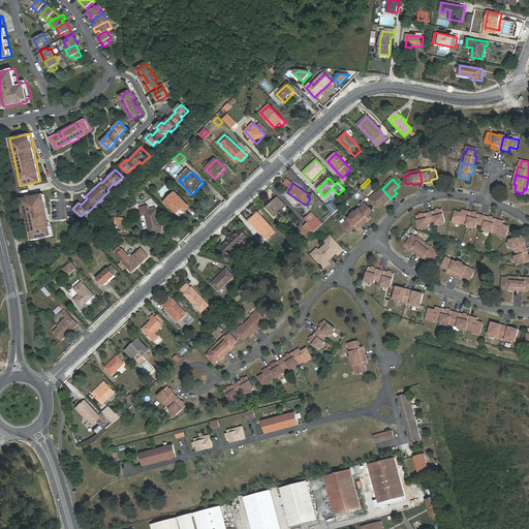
[(382,189),(371,199),(376,206),(381,200),(384,205),(391,198),(382,189)]
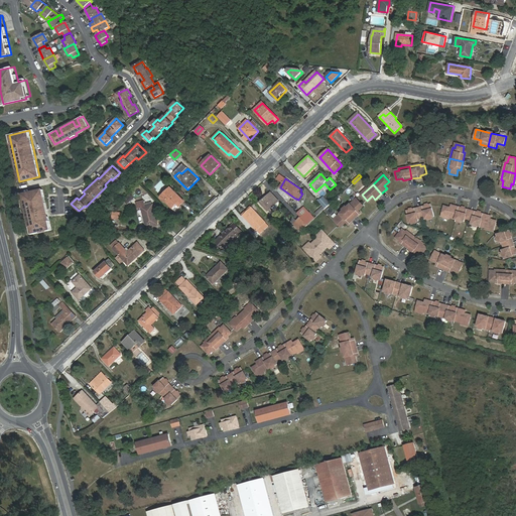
[(166,202),(176,211),(184,202),(171,187),(161,198),(165,202),(166,202)]
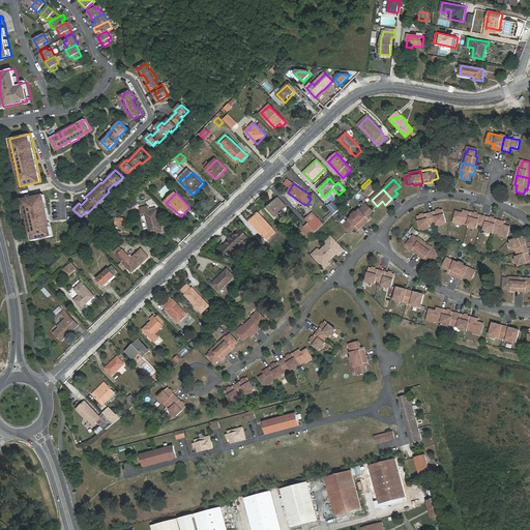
[(46,202),(43,195),(23,199),(25,208),(27,207),(30,218),(27,218),(29,227),(31,226),(33,233),(30,233),(32,241),(53,236),(51,227),(49,228),(47,219),(39,222),(39,217),(49,215),(47,208),(45,209),(43,203),(46,202)]
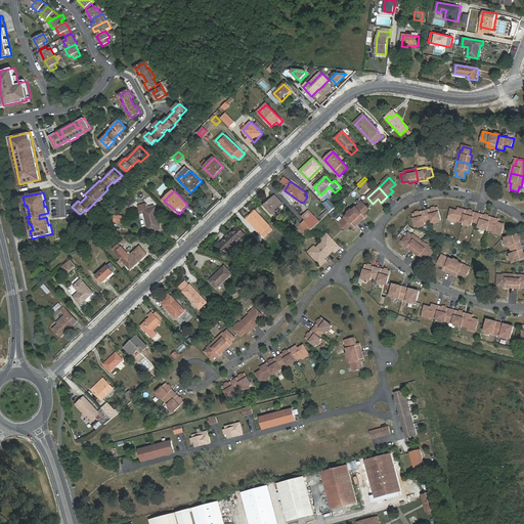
[(275,195),(265,206),(273,214),(275,212),(284,205),(275,195)]
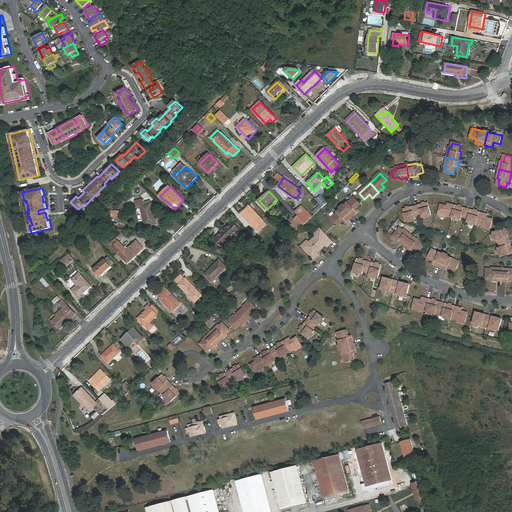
[(130,193),(124,199),(127,203),(133,197),(130,193)]
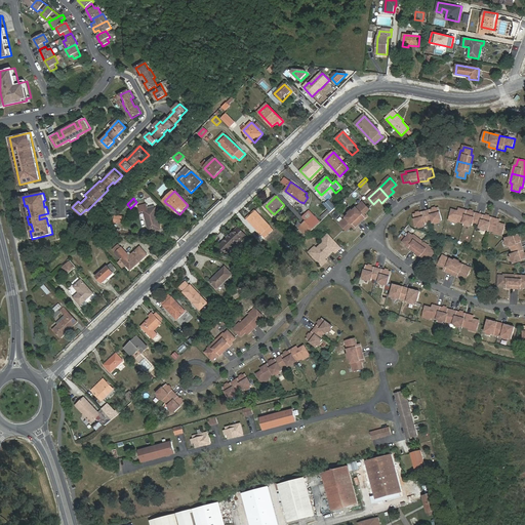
[(324,203),(323,204),(330,212),(334,209),(327,202),(325,204),(324,203)]
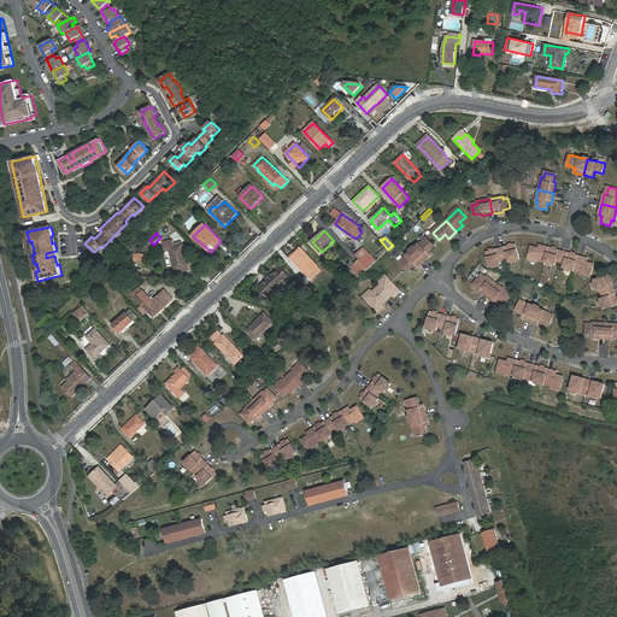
[(413,250),(424,262),(432,254),(428,251),(434,245),(427,238),(413,250)]
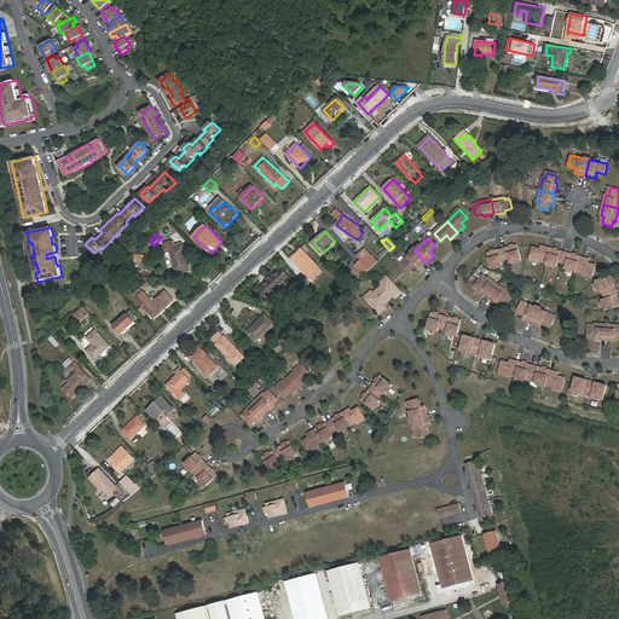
[(163,243),(166,250),(171,250),(177,273),(190,270),(184,246),(175,248),(173,241),(163,243)]
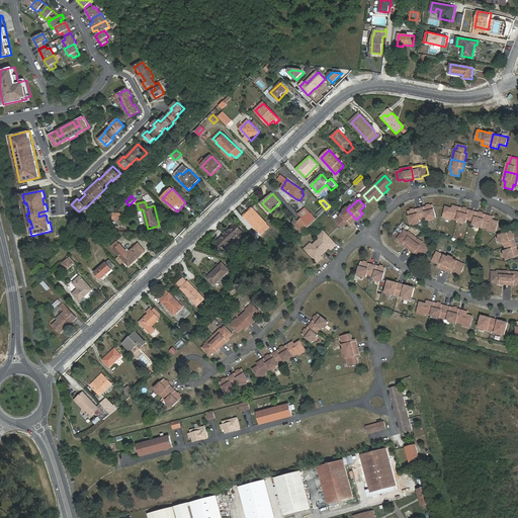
[(424,207),(425,209),(421,210),(423,218),(427,217),(428,220),(436,218),(433,205),(424,207)]
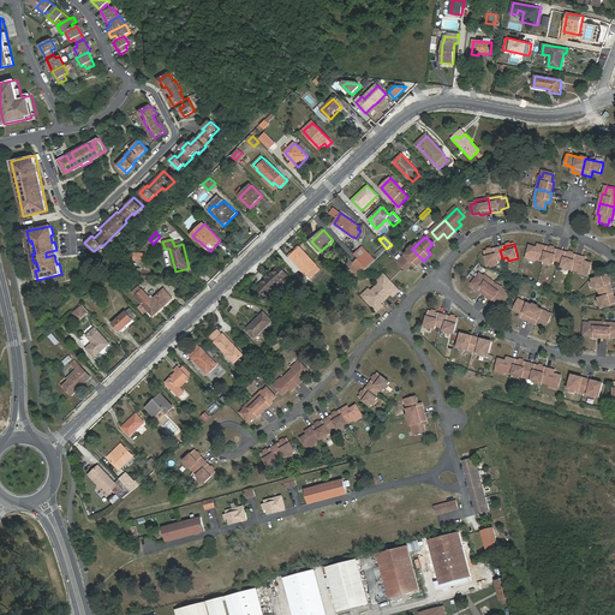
[(543,261),(548,246),(538,244),(537,249),(530,246),(526,256),(543,261)]
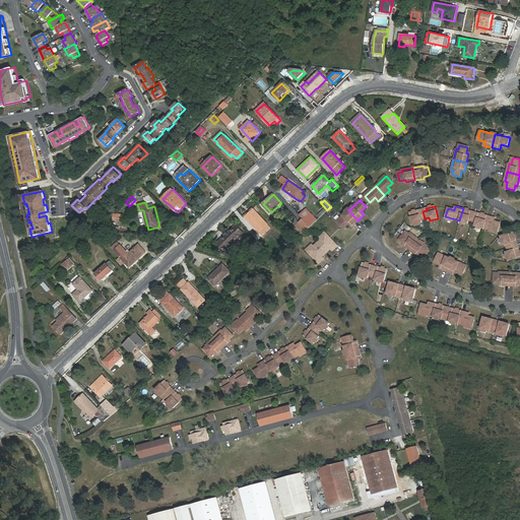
[(469,220),(472,221),(474,214),(471,213),(471,211),(463,208),(459,220),(468,223),(469,220)]
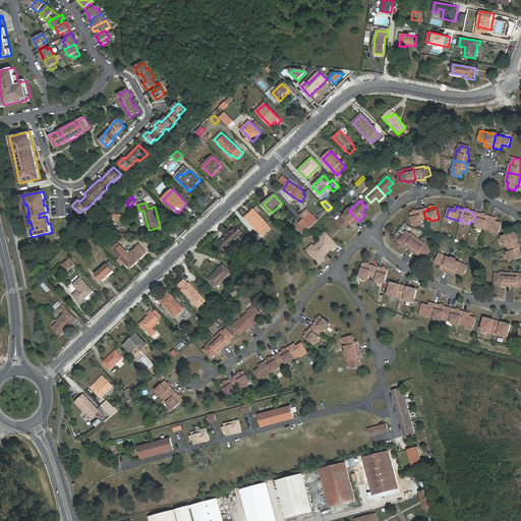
[(254,210),(245,218),(259,233),(269,225),(254,210)]
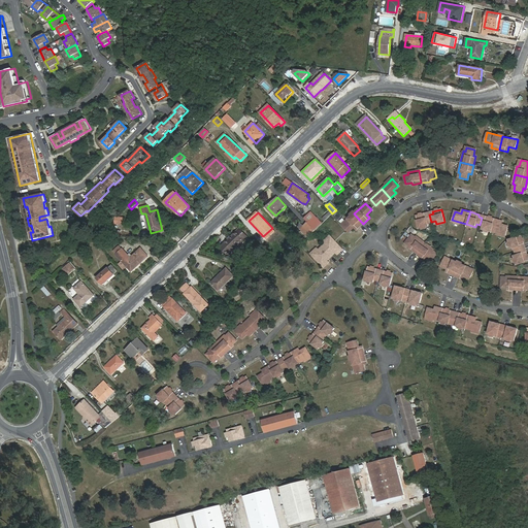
[(354,213),(341,225),(348,231),(354,226),(357,230),(363,224),(354,213)]
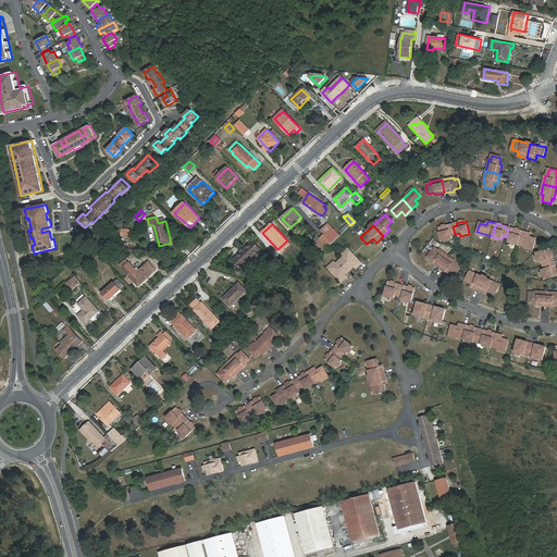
[(450,235),(455,234),(453,226),(449,227),(448,225),(440,227),(443,240),(452,238),(450,235)]
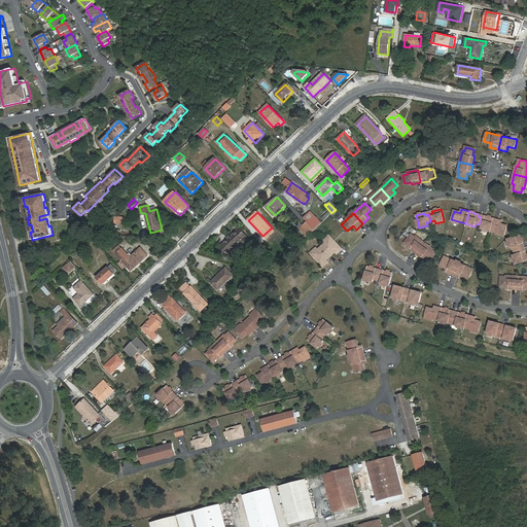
[(322,222),(315,215),(307,222),(314,230),(322,222)]
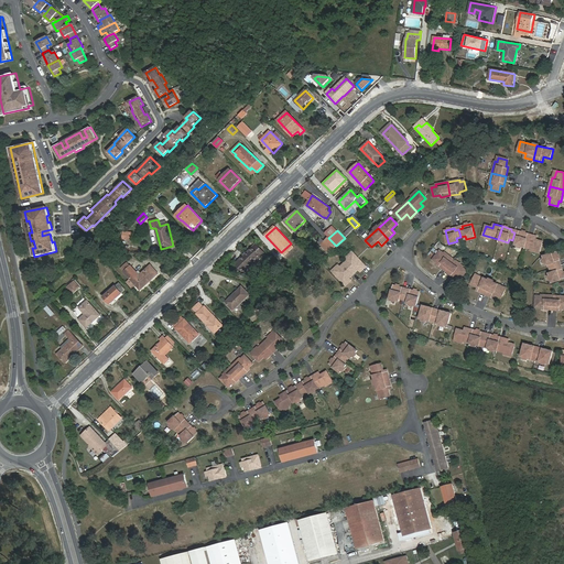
[(519,231),(519,234),(514,232),(512,240),(517,241),(516,245),(525,247),(529,234),(519,231)]
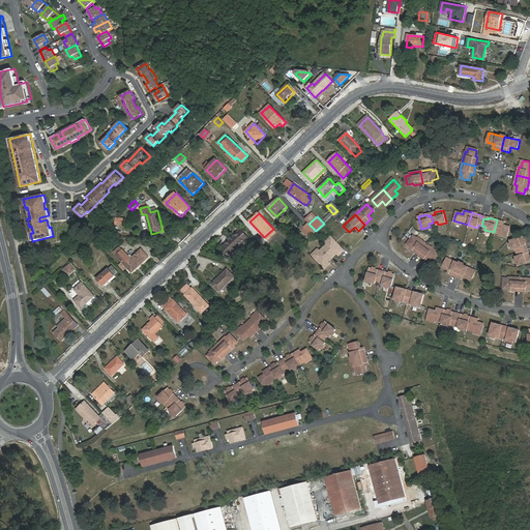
[(494,232),(507,236),(510,228),(503,226),(504,222),(497,219),(494,232)]
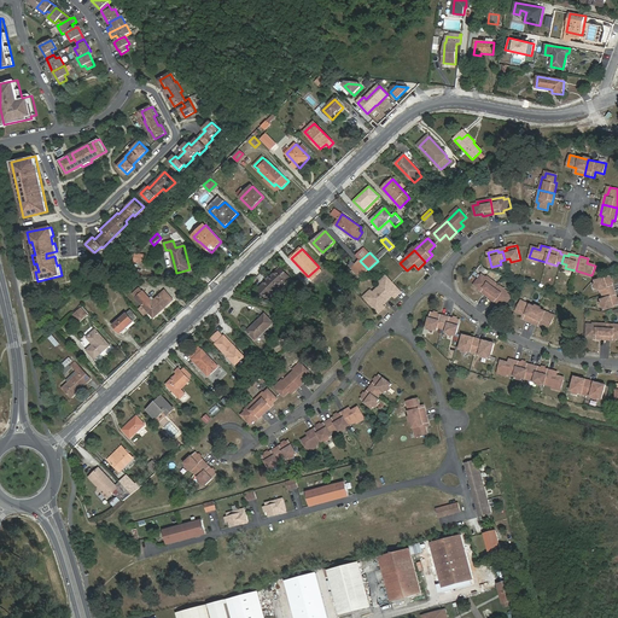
[(360,261),(351,269),(353,270),(354,270),(360,277),(361,278),(368,269),(360,261)]
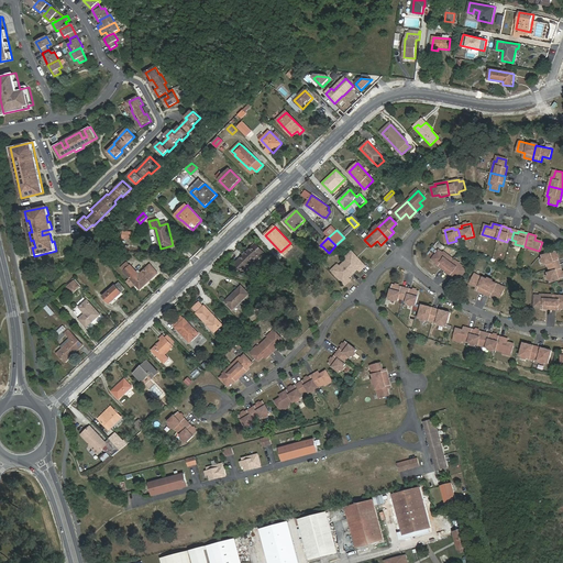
[(264,253),(256,243),(235,263),(242,269),(243,268),(246,271),(247,269),(249,272),(254,266),(252,264),(264,253)]
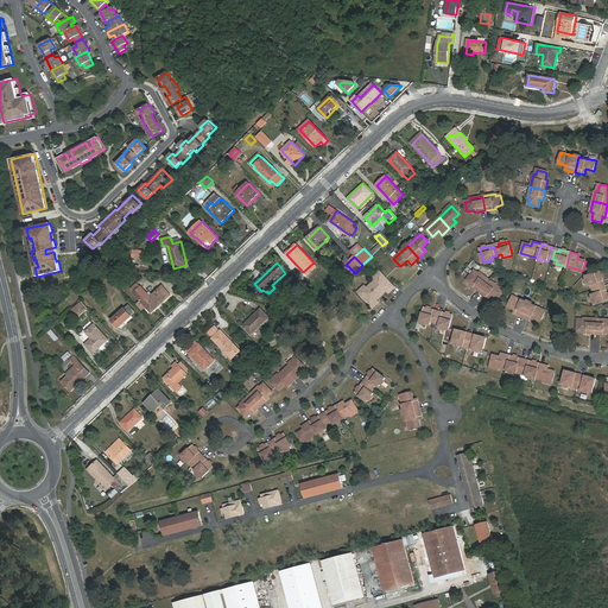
[(481,292),(489,279),(480,272),(477,274),(474,271),(468,279),(474,283),(473,285),(481,292)]
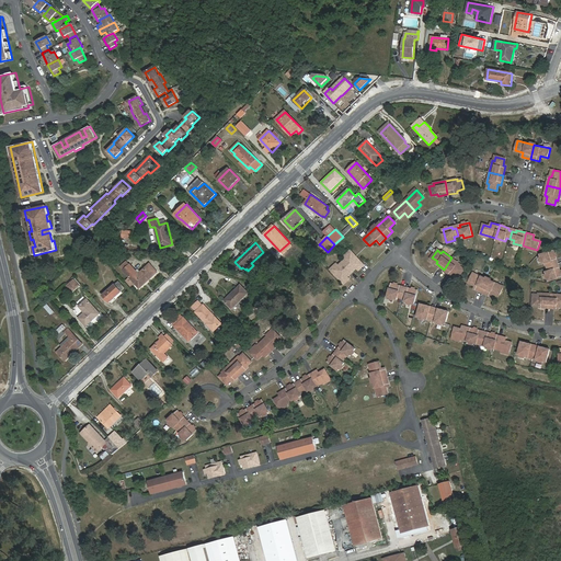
[(547,263),(549,266),(556,264),(554,260),(557,260),(553,250),(540,254),(544,264),(547,263)]
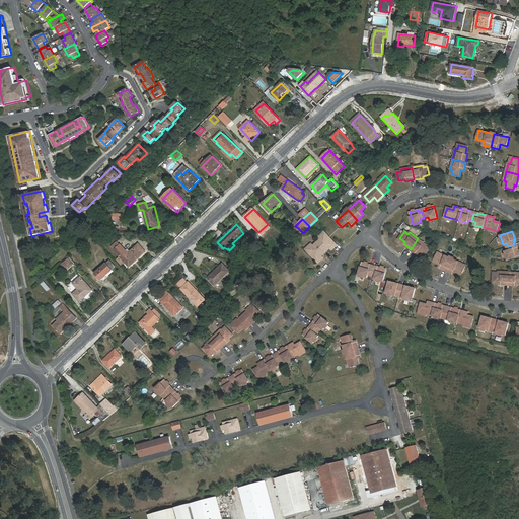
[(322,237),(318,241),(327,250),(331,246),(332,247),(337,244),(325,232),(321,236),(322,237)]
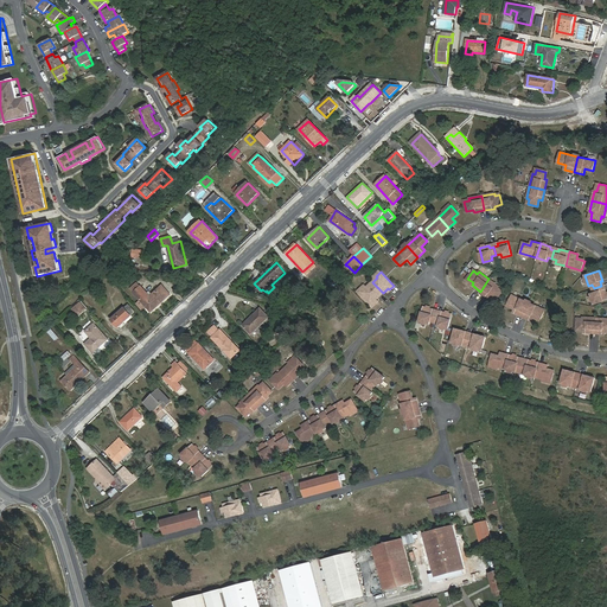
[(489,279),(480,292),(489,298),(490,295),(496,300),(502,292),(498,289),(499,287),(489,279)]
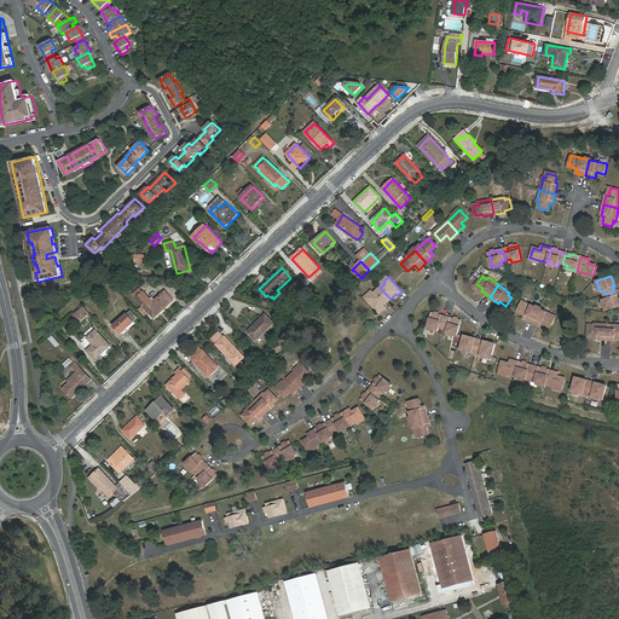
[(371,294),(366,299),(380,312),(385,307),(383,306),(391,299),(380,288),(372,295),(371,294)]
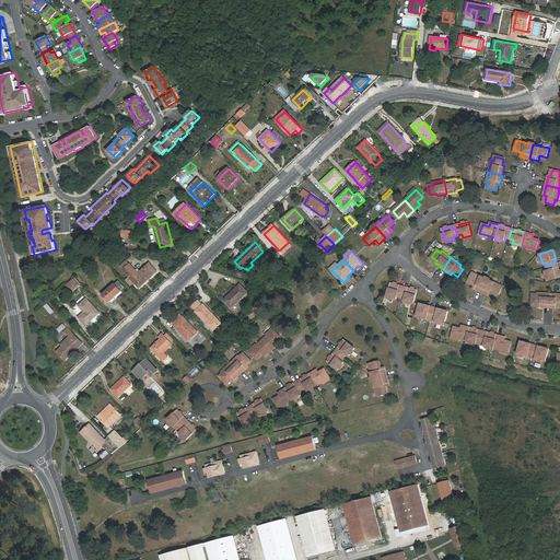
[(133,278),(132,280),(139,288),(158,271),(150,264),(137,276),(135,273),(137,271),(131,265),(124,271),(130,278),(131,276),(133,278)]
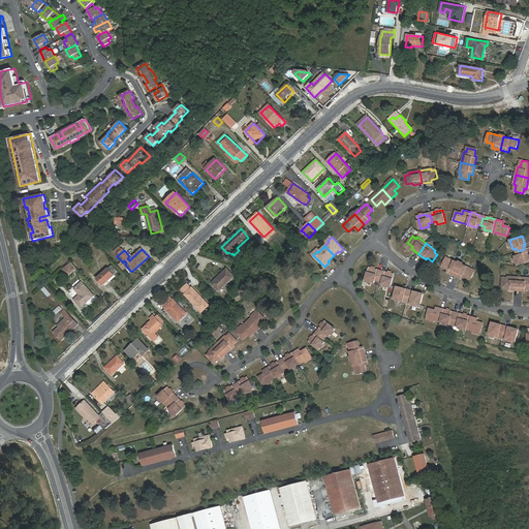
[(528,256),(527,252),(526,253),(524,249),(518,251),(519,255),(516,256),(519,265),(528,260),(528,256)]
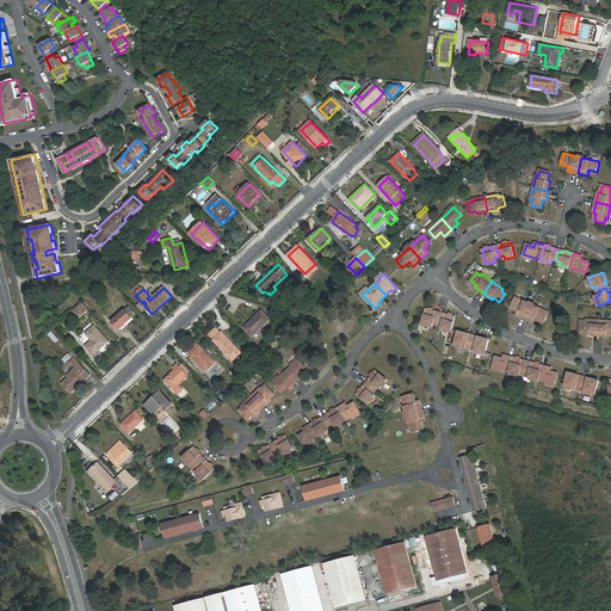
[(532,304),(516,297),(511,307),(519,310),(517,315),(526,319),(532,304)]
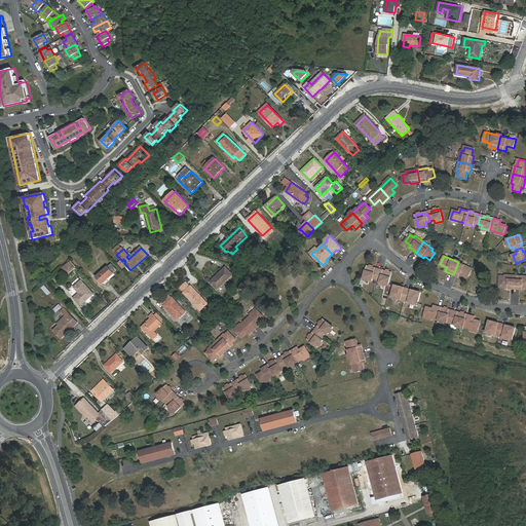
[(458,262),(453,274),(460,277),(462,273),(468,276),(473,268),(458,262)]
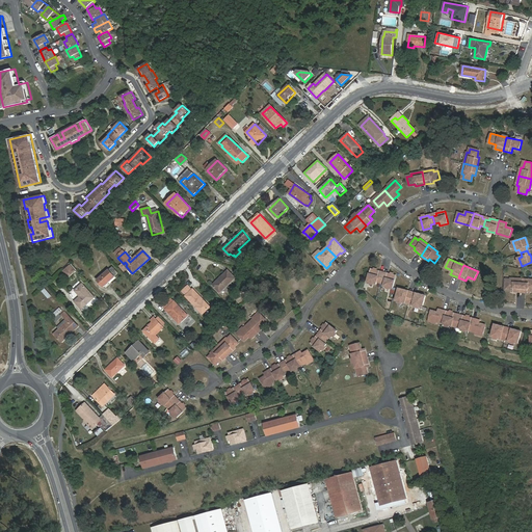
[(63,271),(69,277),(75,272),(70,266),(63,271)]
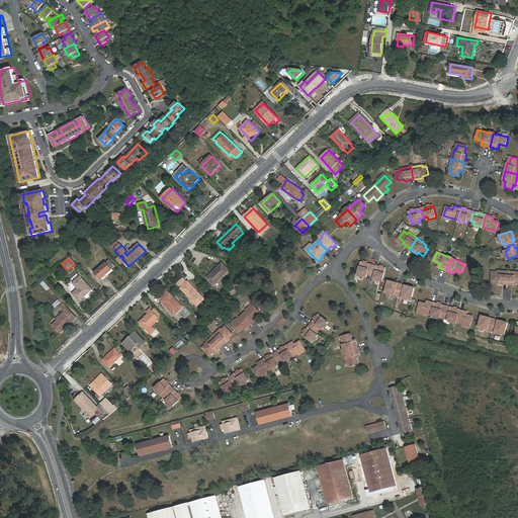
[(115,266),(110,260),(107,263),(109,266),(112,269),(115,266)]
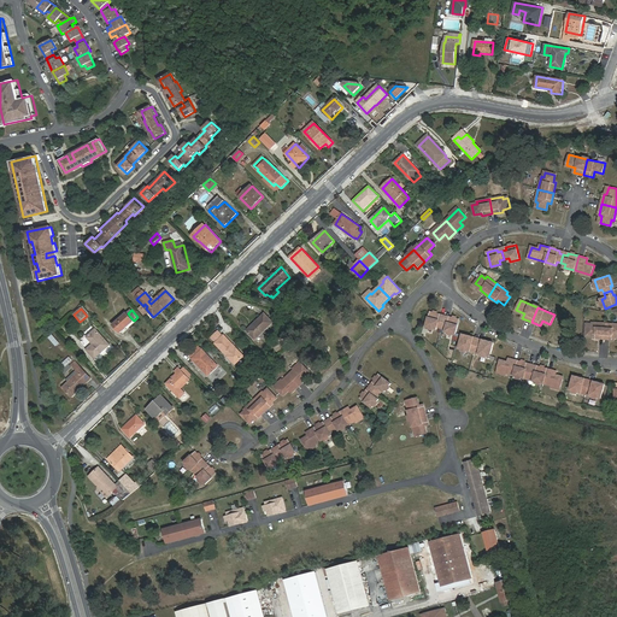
[(438,325),(442,327),(445,318),(440,317),(441,315),(430,312),(427,327),(436,329),(438,325)]
